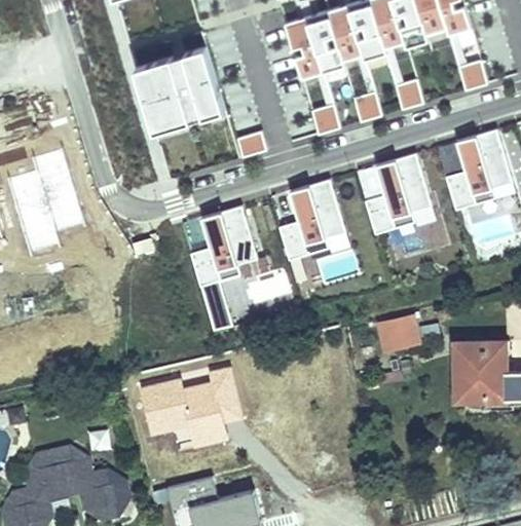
[(368,0),(358,0),(347,3),(362,54),(364,60),(384,53),(383,47),(368,0)]
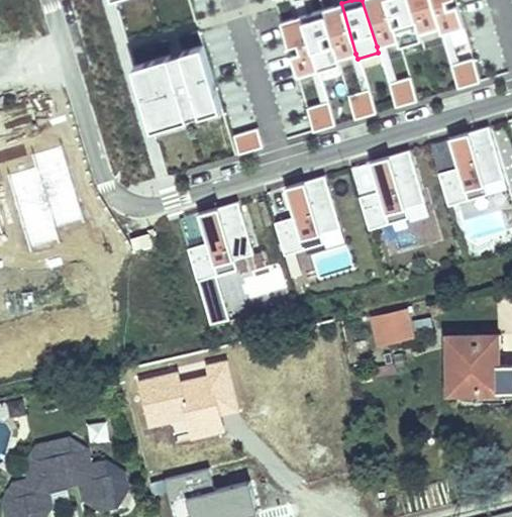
[(384,0),(362,0),(377,46),(397,40),(384,0)]
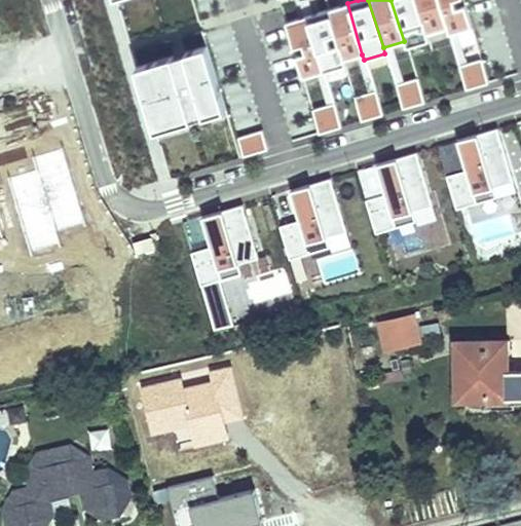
[(414,0),(391,0),(404,41),(406,47),(426,41),(424,35),(414,0)]
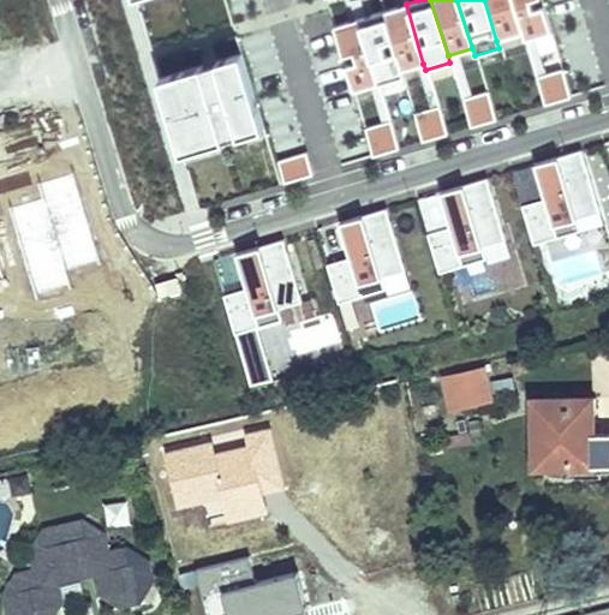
[(511,0),(484,0),(496,41),(521,33),(511,0)]
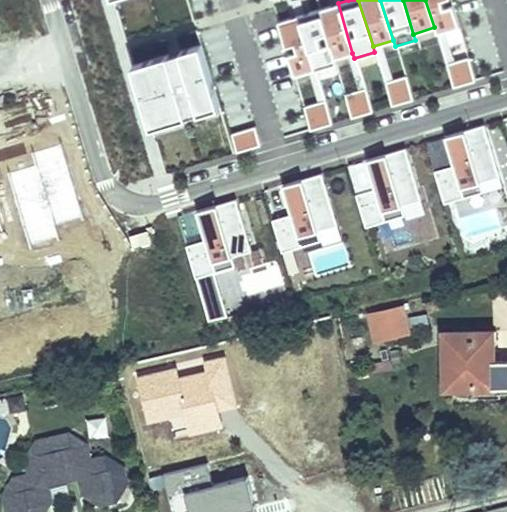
[(425,0),(434,27),(435,33),(457,26),(451,5),(440,9),(438,1),(440,0),(425,0)]
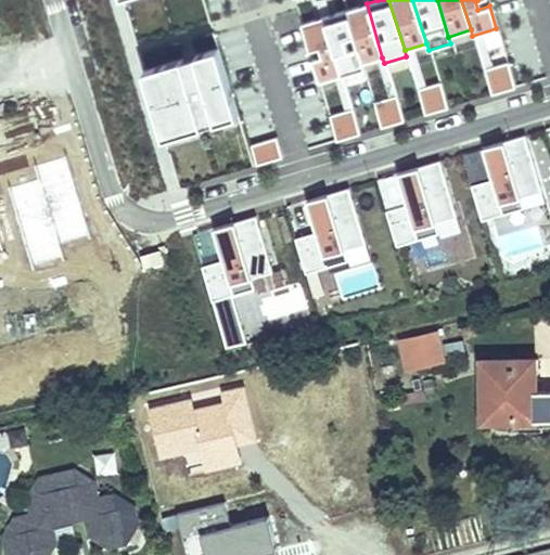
[(367,3),(344,10),(360,64),(382,57),(367,3)]
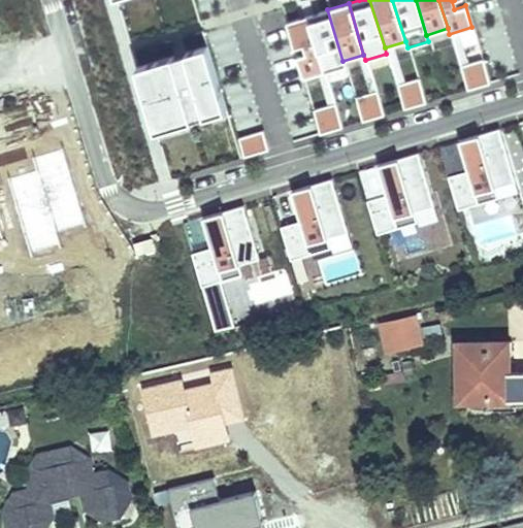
[(327,9),(306,17),(324,72),(345,66),(342,61),(327,9)]
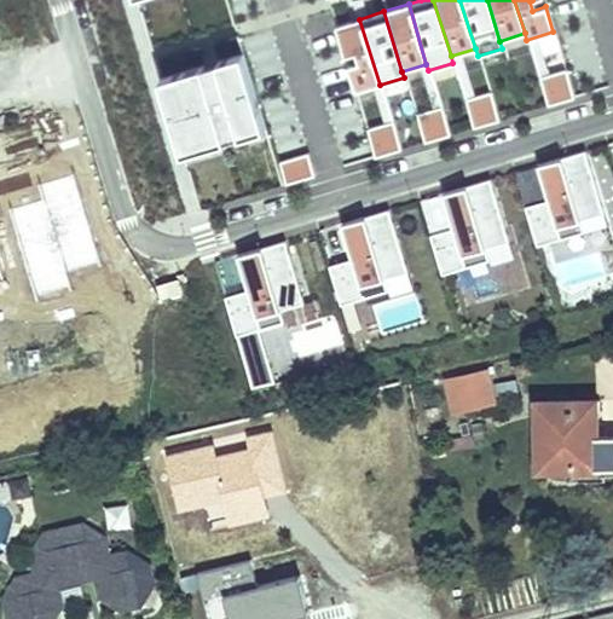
[(359,19),(334,27),(342,57),(353,53),(357,63),(345,67),(353,93),(380,85),(359,19)]
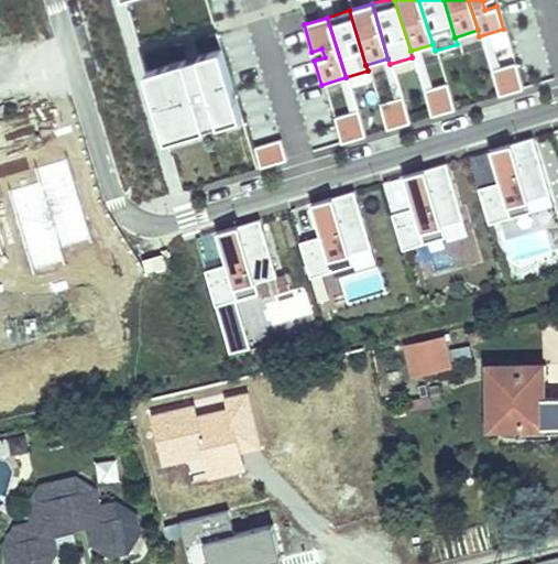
[(218,50),(196,56),(216,126),(239,119),(218,50)]
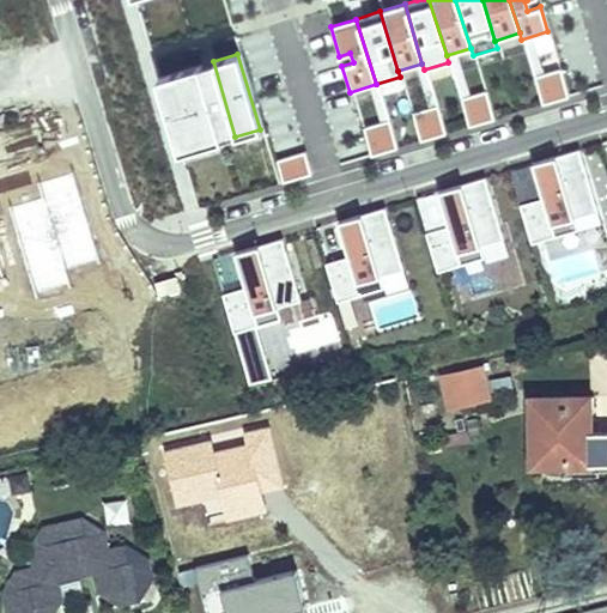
[(213,61),(199,66),(222,140),(235,137),(213,61)]
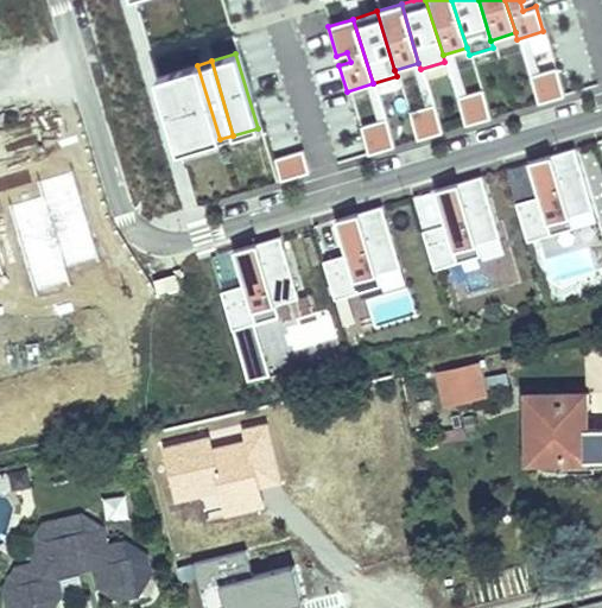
[(197,65),(153,78),(176,152),(220,139),(197,65)]
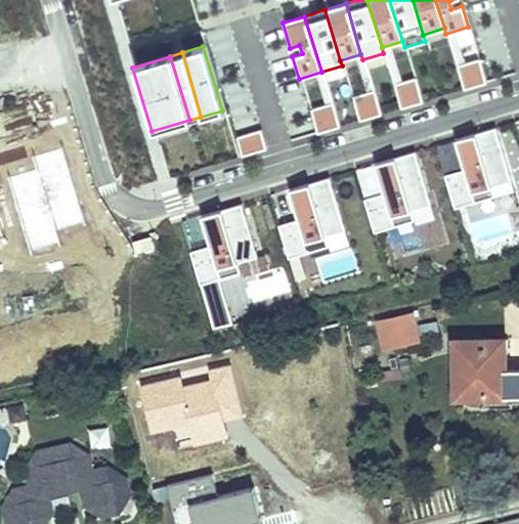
[(478,59),(456,66),(463,89),(485,83),(478,59)]
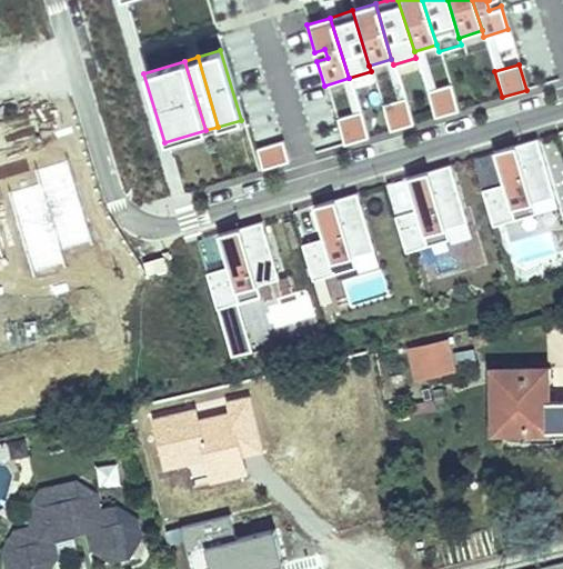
[(449,86),(426,92),(434,118),(456,111),(449,86)]
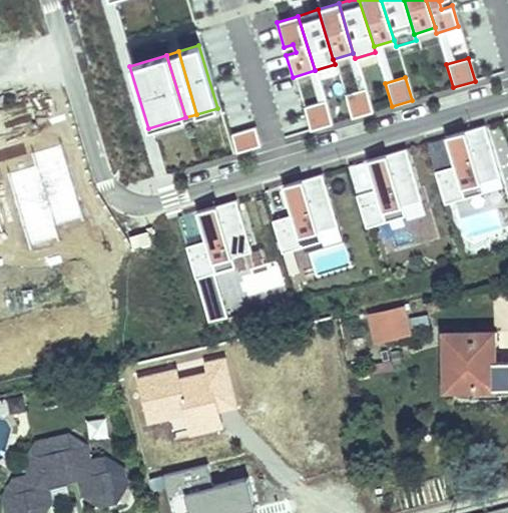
[(364,89),(344,95),(351,118),(371,112),(364,89)]
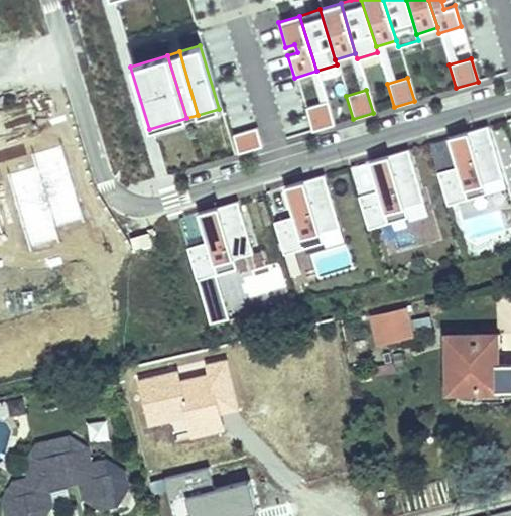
[(326,102),(303,109),(310,132),(333,125),(326,102)]
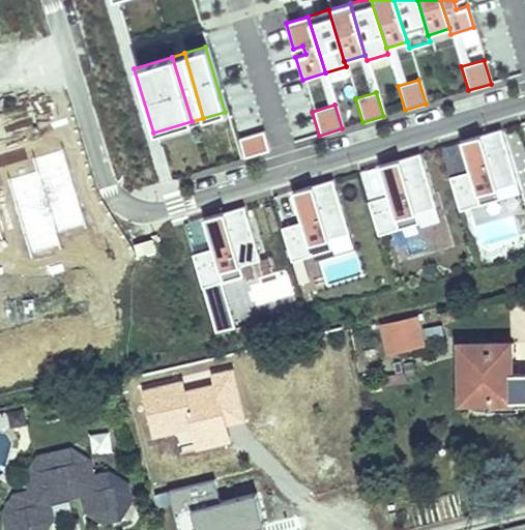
[(466,172),(448,178),(458,211),(499,199),(495,185),(514,179),(499,129),(458,143),(466,172)]
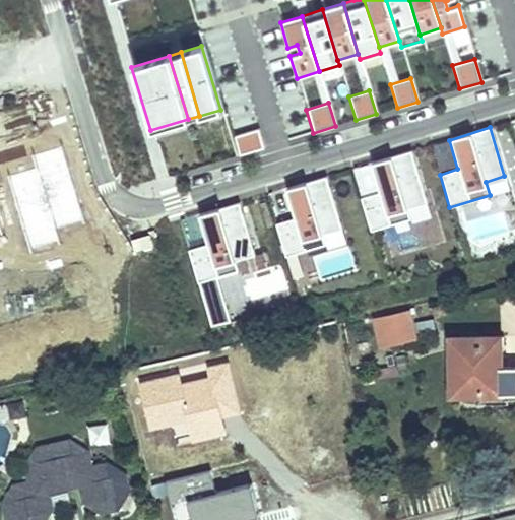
[(233,137),(239,155),(262,148),(257,129),(233,137)]
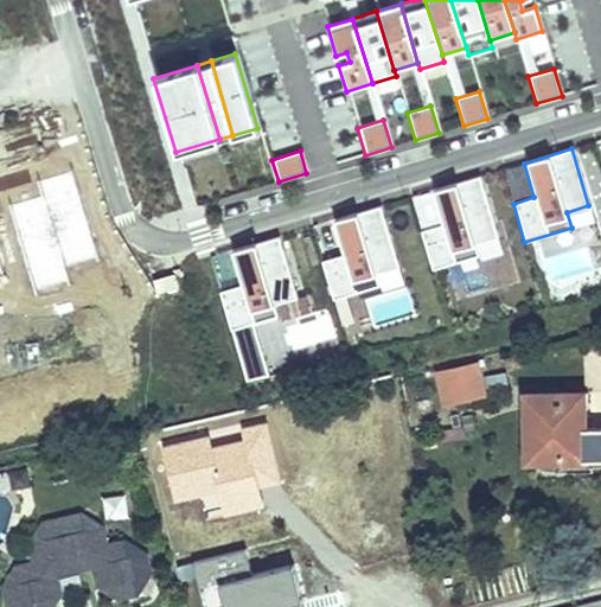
[(440,225),(420,231),(432,270),(479,256),(474,241),(496,234),(478,177),(430,191),(440,225)]
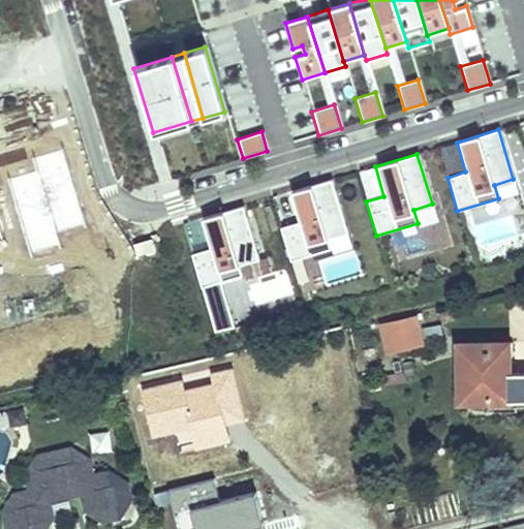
[(297,222),(279,228),(289,261),(331,249),(327,236),(345,229),(330,180),(288,193),(297,222)]
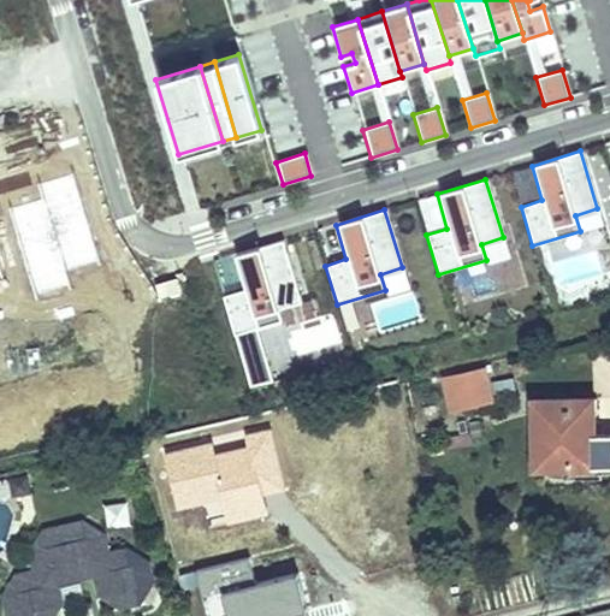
[(243,290),(221,297),(232,336),(282,321),(277,306),(298,298),(280,241),(232,256),(243,290)]
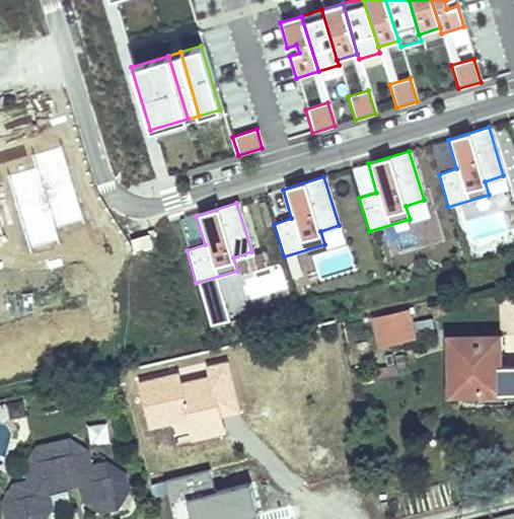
[(147,236),(129,241),(132,251),(150,246),(147,236)]
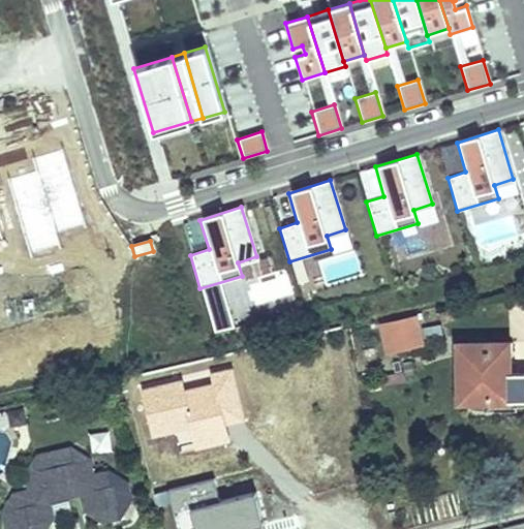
[(414,324),(379,333),(386,359),(421,351),(414,324)]
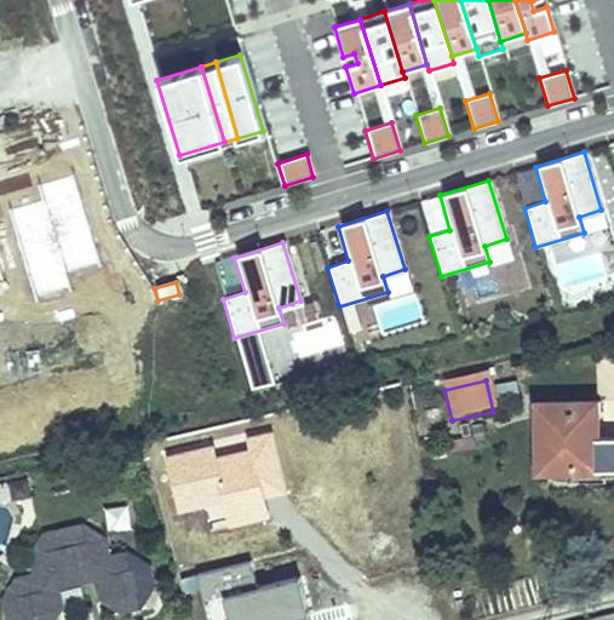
[(592,402),(534,402),(534,471),(592,471),(592,477),(613,476),(613,437),(592,438),(592,402)]
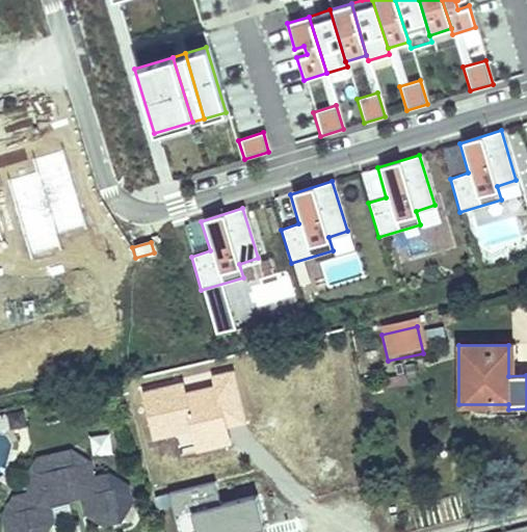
[(104,432),(83,435),(86,455),(107,452),(104,432)]
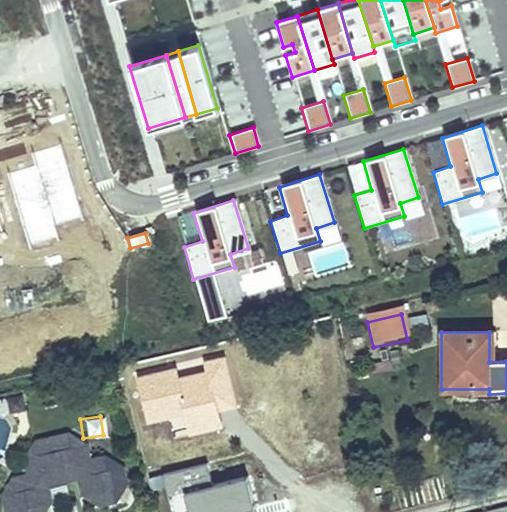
[(3,499),(6,511),(45,511),(50,503),(47,491),(77,483),(80,497),(102,508),(115,505),(126,486),(121,468),(105,458),(90,461),(86,447),(69,437),(34,445),(42,474),(12,481),(3,499)]
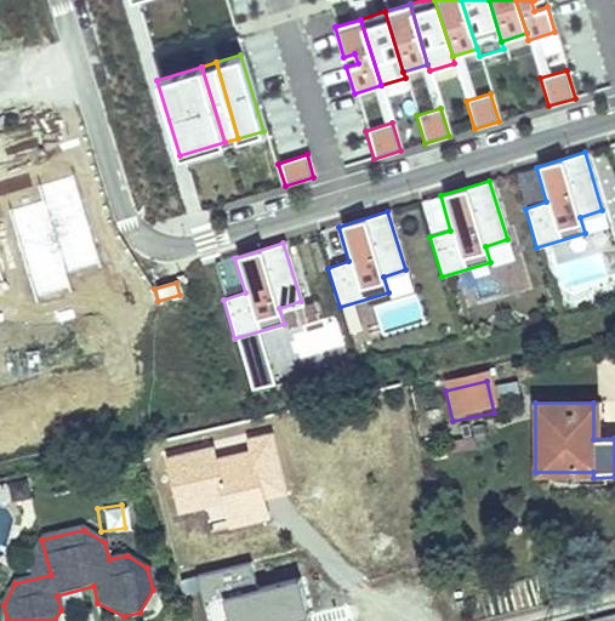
[(249,568),(195,580),(205,620),(306,620),(297,584),(255,593),(249,568)]
